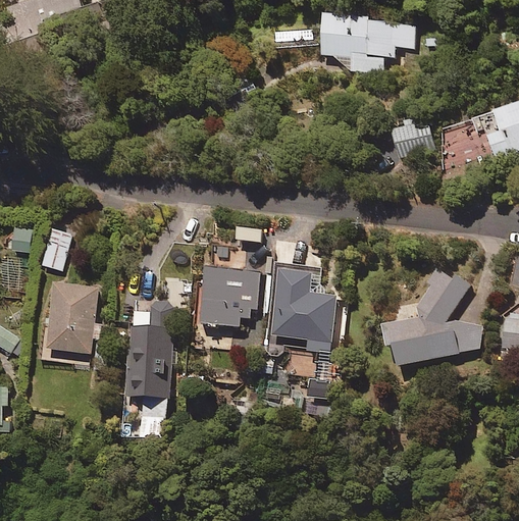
[(370,16),(325,12),(320,53),(352,56),(350,70),(380,73),(382,56),(393,57),(395,46),(412,48),(415,25),(369,20),(370,16)]
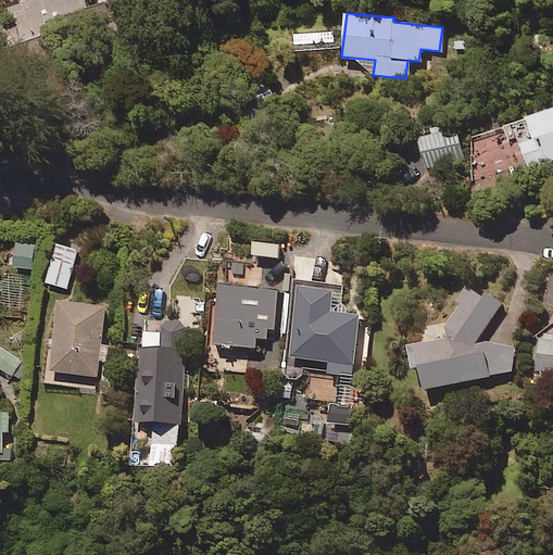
[(552,108),(527,116),(533,139),(519,143),(528,169),(552,161),(552,108)]
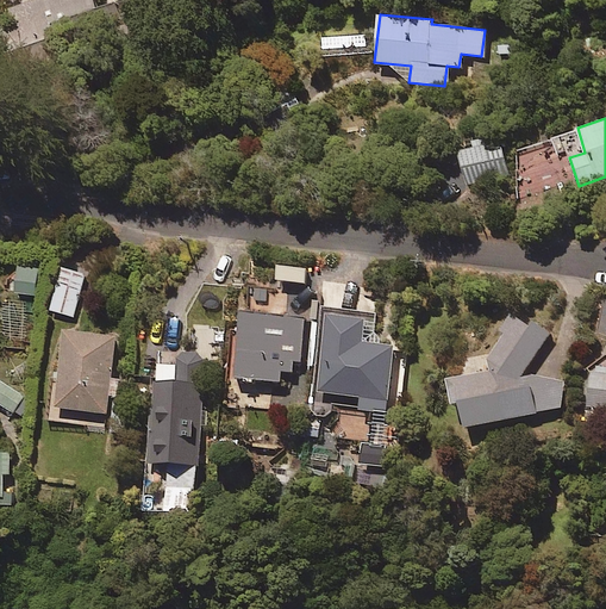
[(506,174),(500,142),(457,150),(464,182),(506,174)]
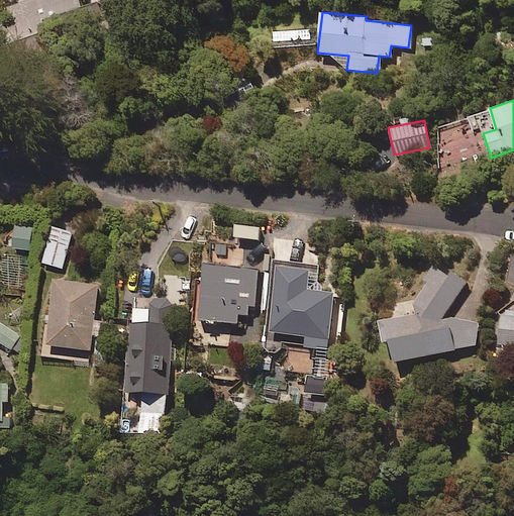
[(31,250),(33,226),(13,224),(11,248),(31,250)]
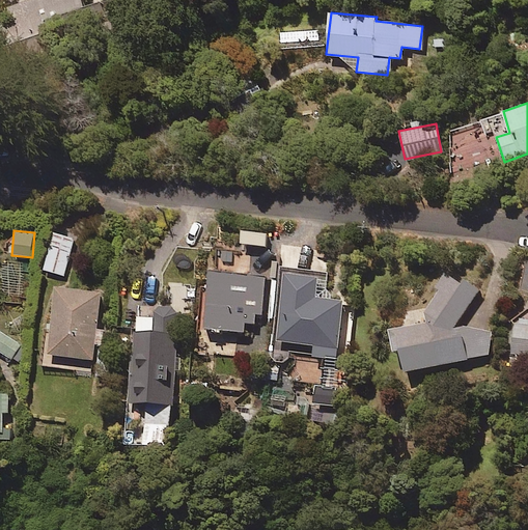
[(73,238),(51,232),(42,271),(63,276),(73,238)]
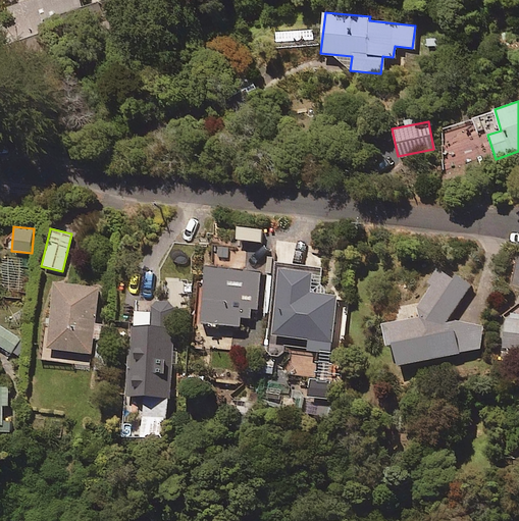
[(27,259),(0,256),(0,295),(22,298),(27,259)]
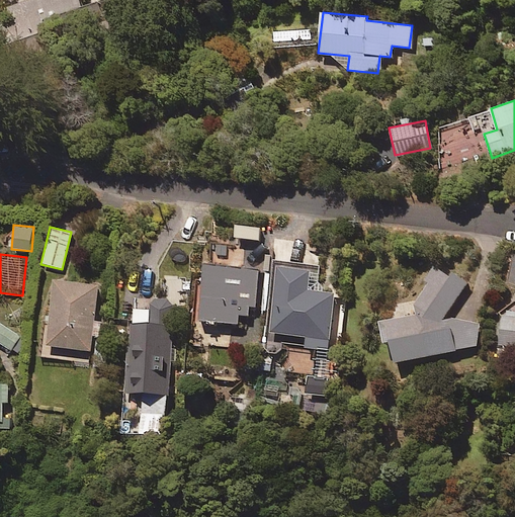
[(258,269),(203,265),(198,343),(228,345),(230,325),(237,325),(238,314),(248,315),(249,305),(256,306),(258,269)]
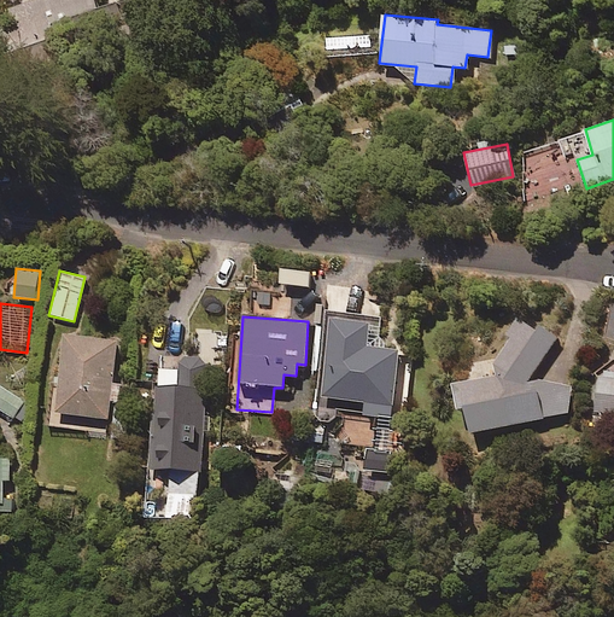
[(320,409),(366,414),(390,418),(398,348),(368,344),(370,321),(331,316),(320,409)]
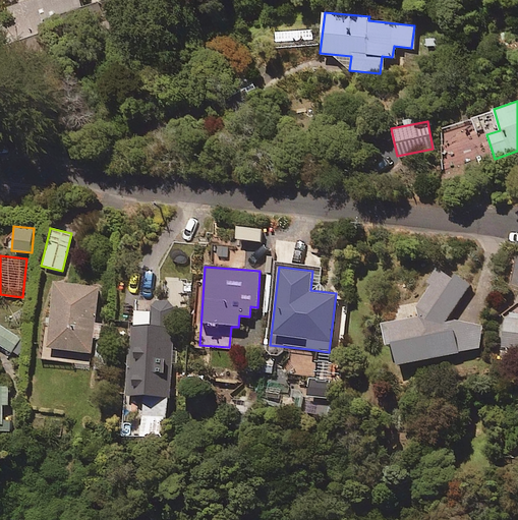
[(467,286),(441,269),(416,305),(418,315),(382,323),(386,344),(393,342),(397,363),(481,347),(475,319),(449,324),(446,318),(467,286)]
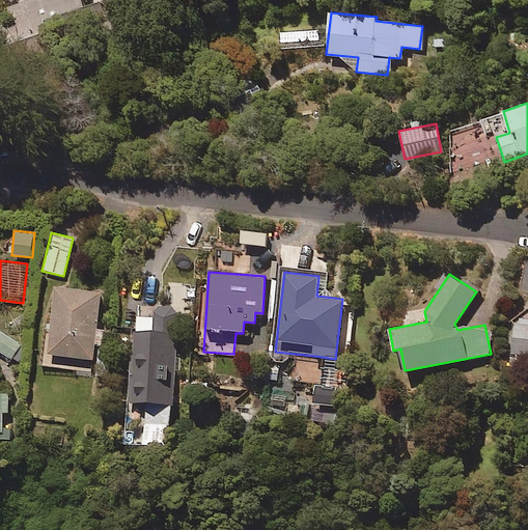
[(100,291),(55,286),(50,345),(42,344),(39,365),(73,368),(74,357),(92,359),(100,291)]
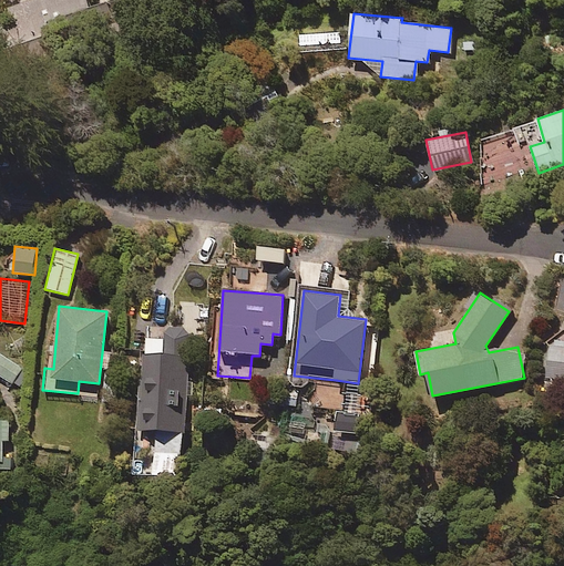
[(186,328),(144,328),(144,356),(140,356),(137,430),(157,430),(156,452),(184,453),(186,328)]
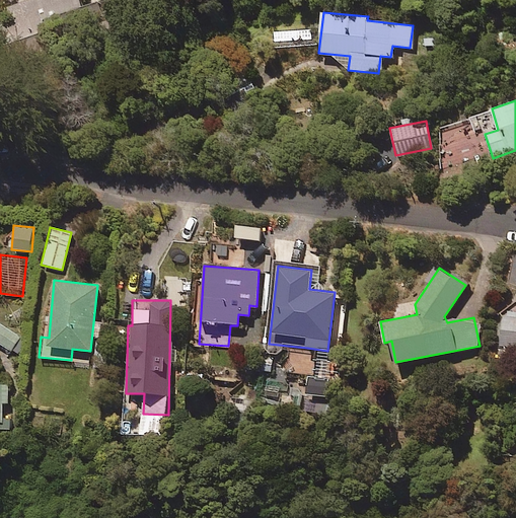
[(515,314),(506,314),(503,344),(515,345),(515,314)]
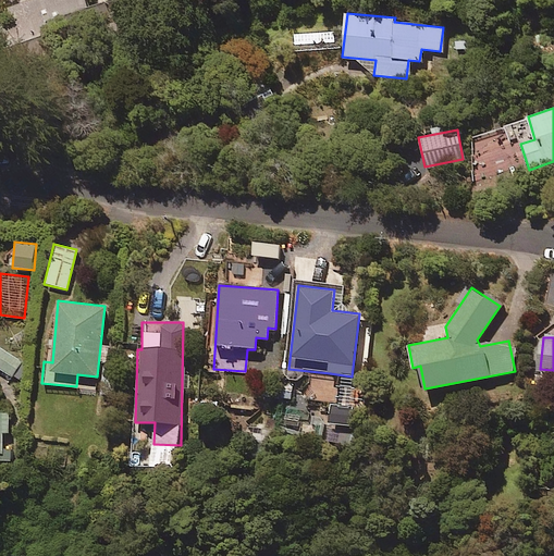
[(27,365),(0,349),(0,370),(19,380),(27,365)]
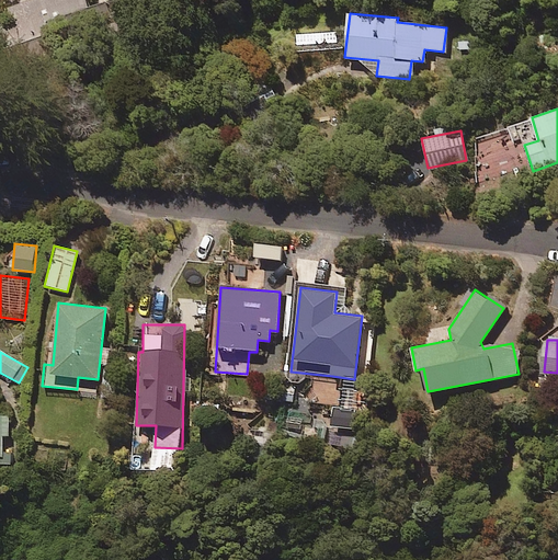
[(272,383),(270,399),(292,402),(294,386),(272,383)]
